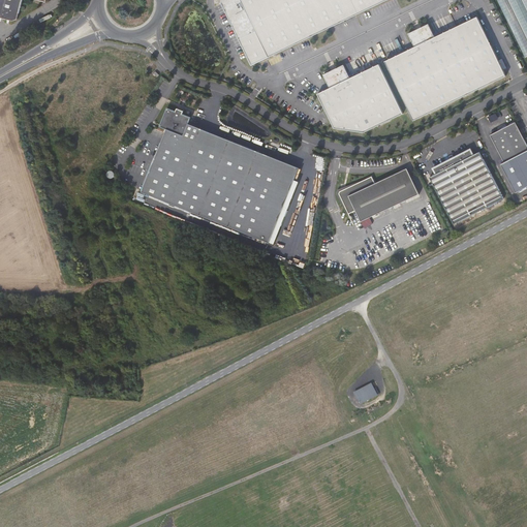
[(0,20),(11,23),(16,21),(21,0),(0,0),(0,20)]
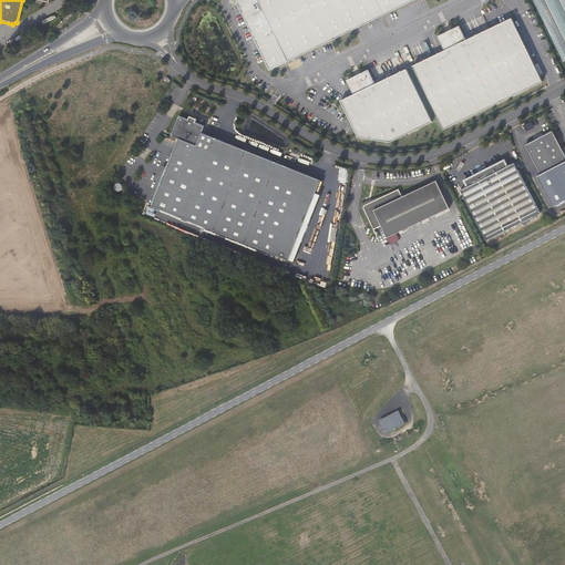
[(415,0),(414,0),(244,0),(239,2),(238,8),(252,36),(268,67),(271,73),(296,61),(336,41),(375,21),(415,0)]
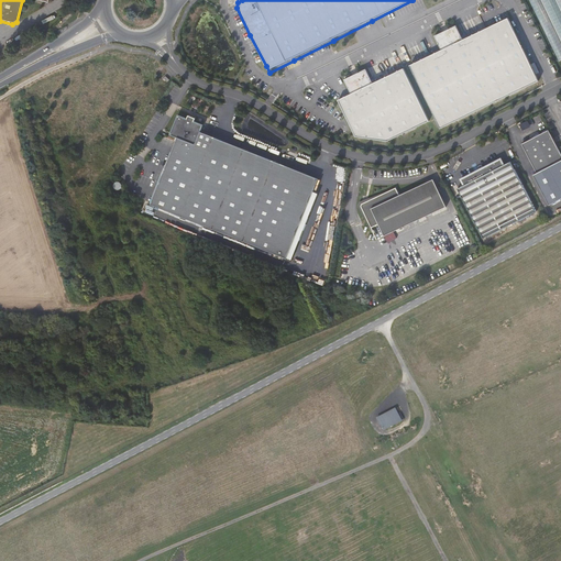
[(560,0),(527,0),(553,64),(560,59),(560,0)]
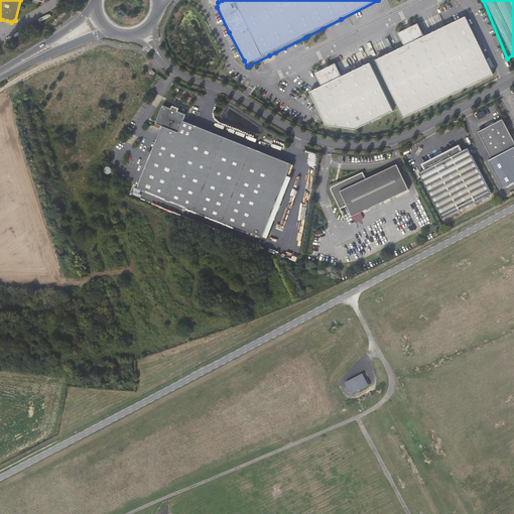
[(441,56),(458,90),(491,74),(488,68),(491,66),(487,57),(483,58),(463,16),(428,32),(431,37),(441,56)]
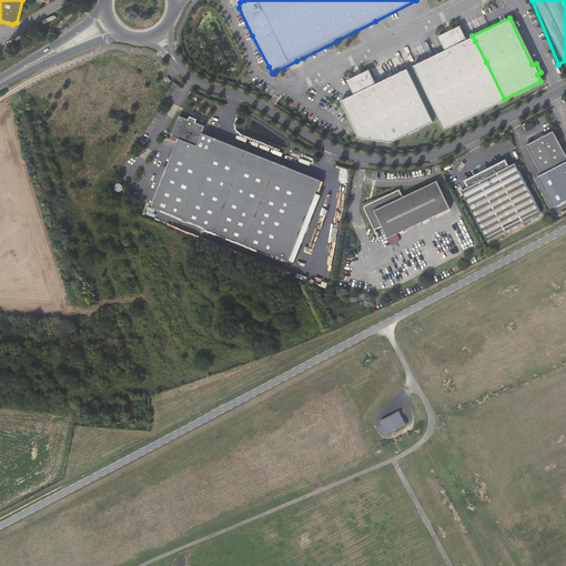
[(486,108),(504,99),(486,62),(475,41),(472,36),(464,40),(457,26),(435,36),(437,39),(443,50),(426,58),(412,66),(420,82),(426,94),(434,111),(443,129),(447,127),(486,108)]
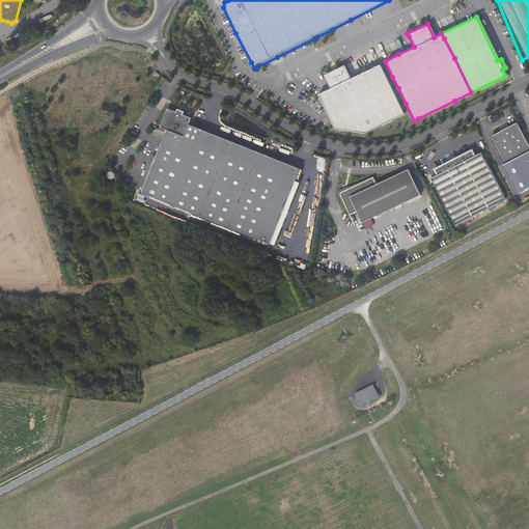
[(332,124),(334,129),(361,132),(363,133),(376,127),(396,116),(402,113),(397,102),(392,90),(385,76),(379,64),(357,75),(350,78),(343,64),(324,74),(330,87),(317,93),(326,112),(332,124)]
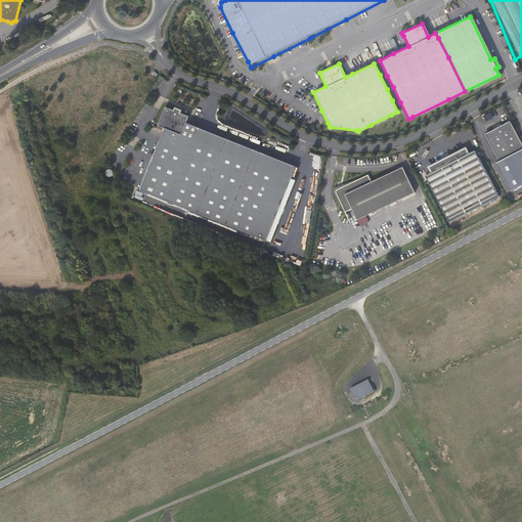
[(269,232),(270,228),(261,225),(259,230),(257,230),(261,221),(265,210),(269,200),(273,190),(278,176),(256,167),(237,160),(217,151),(196,142),(181,137),(186,125),(186,123),(188,119),(179,116),(181,113),(174,110),(173,113),(165,110),(161,119),(158,128),(164,130),(162,134),(158,146),(155,155),(149,167),(145,177),(142,184),(140,190),(139,192),(150,197),(170,205),(187,212),(209,220),(229,228),(249,236),(265,243),(268,237),(269,232)]
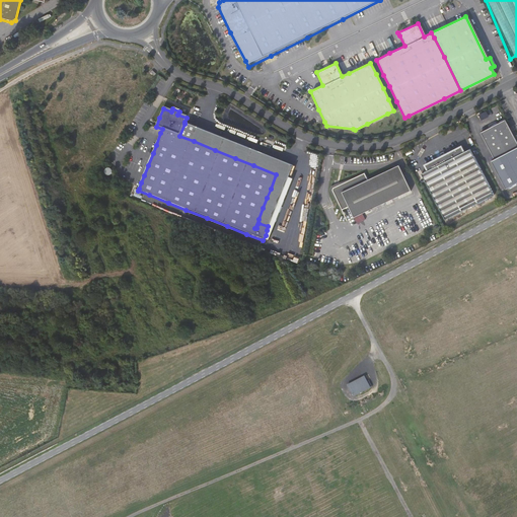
[(513,148),(516,146),(509,133),(503,119),(499,121),(503,129),(513,148)]
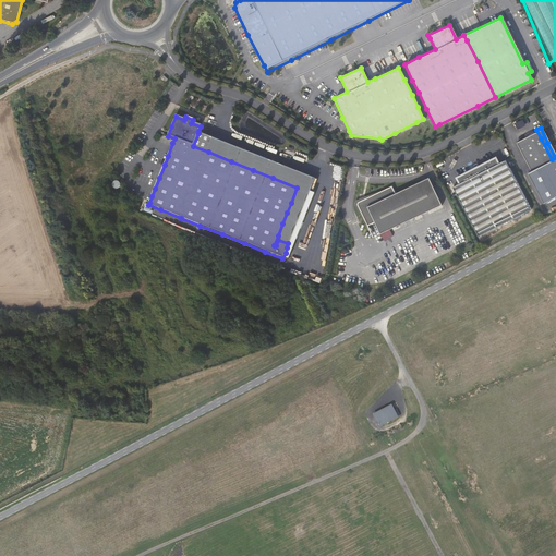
[(542,164),(552,159),(541,139),(536,130),(530,133),(514,142),(517,146),(521,156),(529,171),(542,164)]
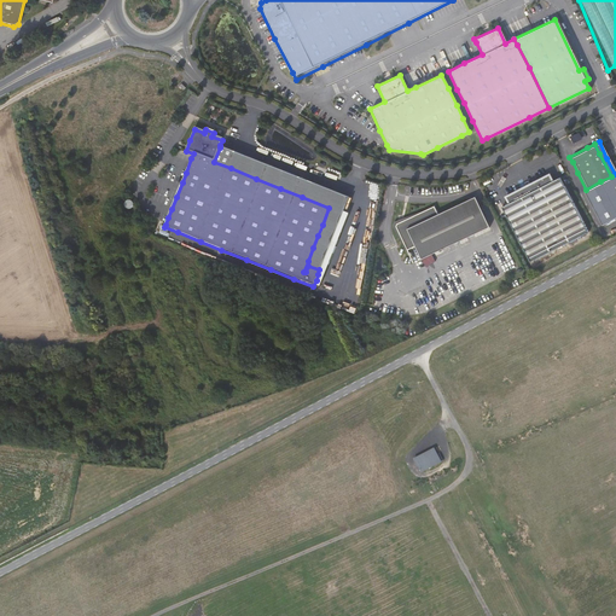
[(308,266),(319,269),(326,254),(331,240),(341,219),(346,207),(348,199),(333,193),(308,184),(286,175),(269,168),(253,161),(232,152),(221,149),(220,147),(214,162),(231,168),(256,179),(280,189),(302,197),(329,208),(323,225),(318,236),(313,248),(308,261),(303,272),(306,272),(308,266)]
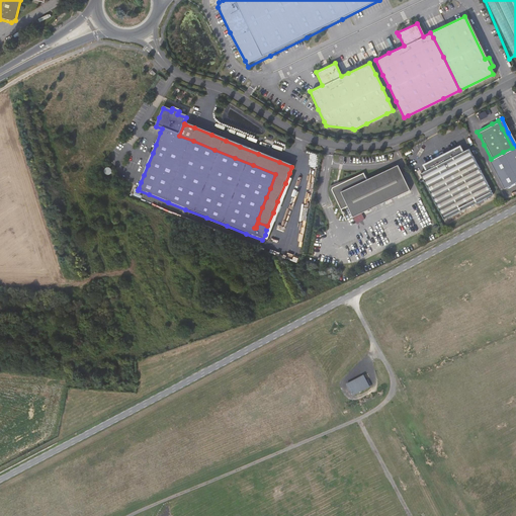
[(480,170),(474,160),(467,163),(461,151),(458,145),(446,152),(442,154),(439,156),(422,164),(425,169),(431,181),(425,185),(430,194),(436,205),(439,211),(443,219),(451,215),(470,204),(484,197),(492,193),(482,175),(480,170)]
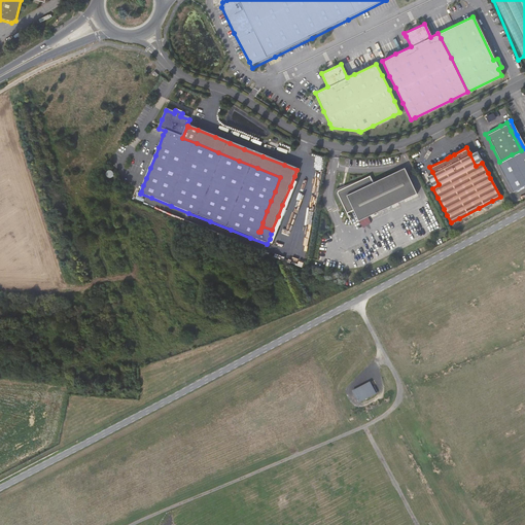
[(476,166),(482,163),(482,161),(476,150),(469,153),(476,166)]
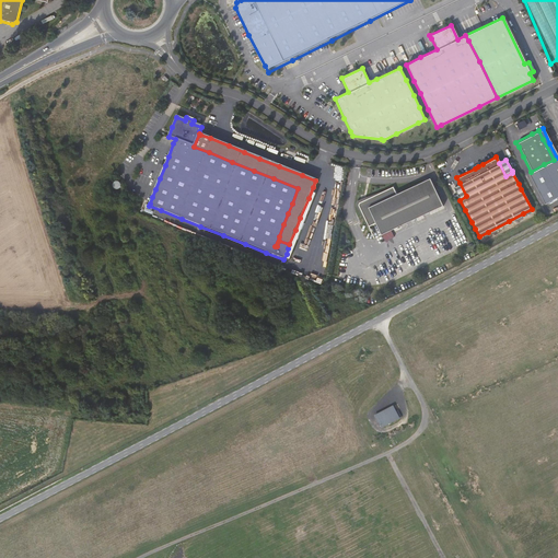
[(379,234),(380,235),(392,230),(410,220),(428,212),(441,206),(439,200),(437,198),(431,186),(428,178),(402,192),(394,195),(391,187),(374,196),(357,204),(356,206),(363,221),(367,228),(373,224),(379,234)]
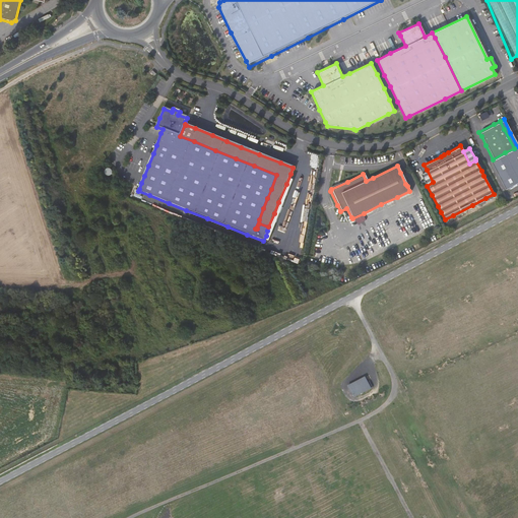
[(421,173),(427,186),(433,182),(427,170),(421,173)]
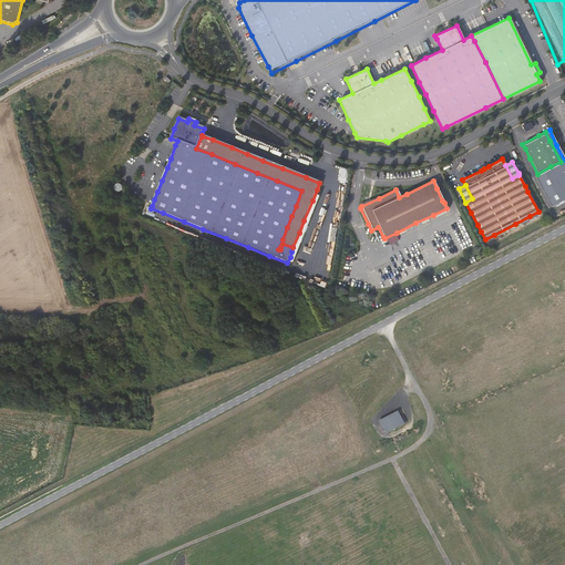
[(384,435),(404,424),(397,411),(377,422),(384,435)]
